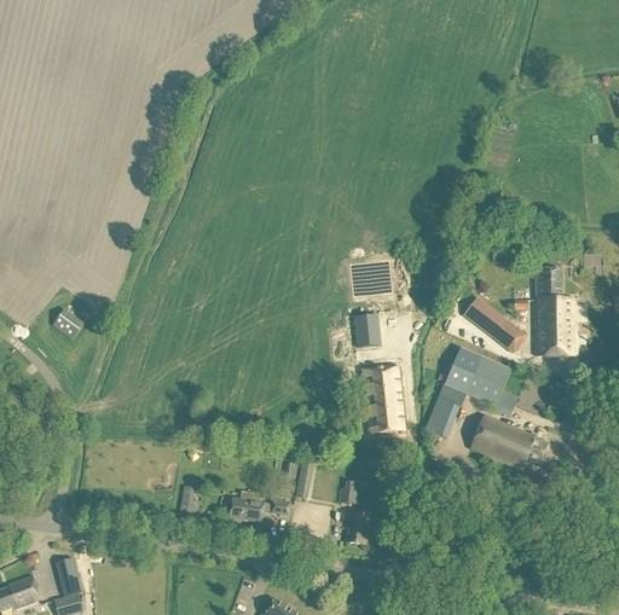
[(534,355),(573,355),(573,297),(561,297),(561,270),(534,270),(534,355)]
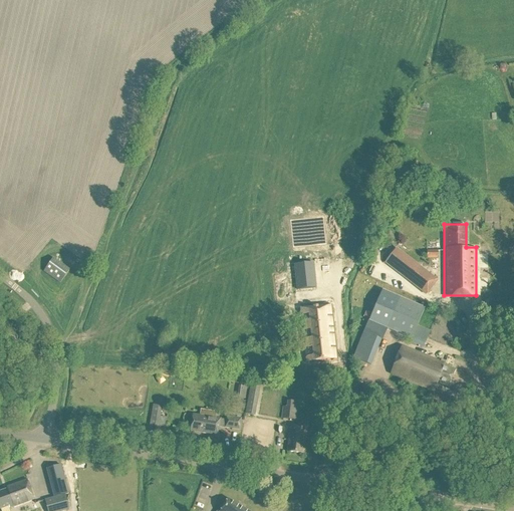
[(438,248),(427,248),(427,256),(438,256),(438,248)]
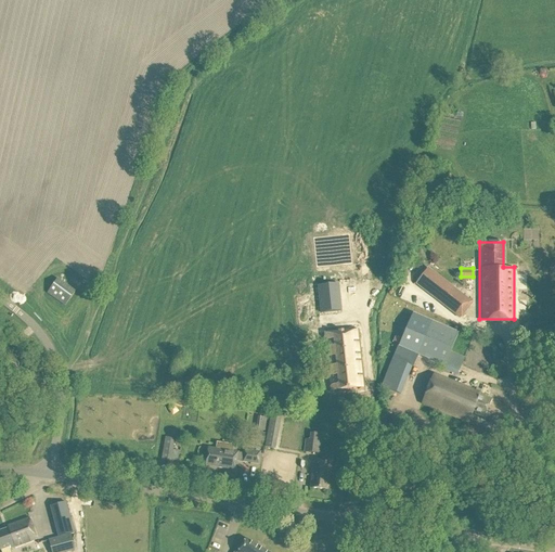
[(456,292),(431,272),(422,286),(460,317),(472,302),(457,290),(456,292)]
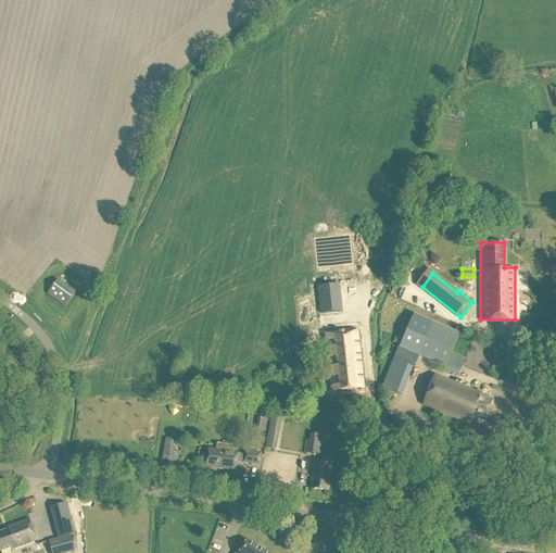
[(75,289),(58,276),(47,290),(65,304),(75,289)]
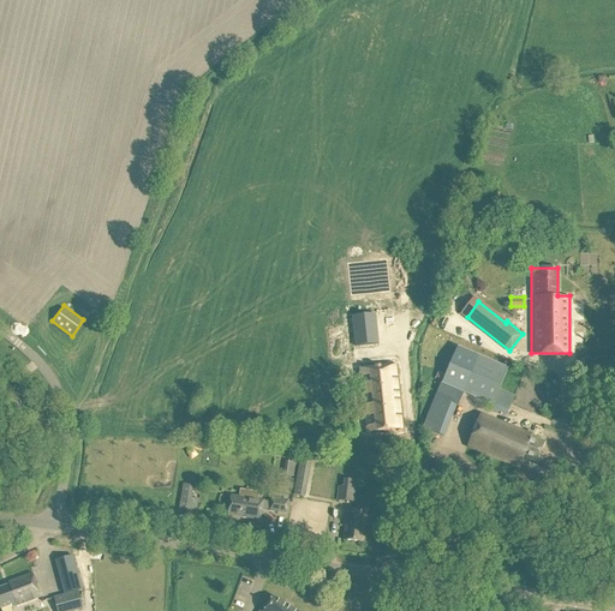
[(375,312),(352,315),(356,345),(378,342),(375,312)]
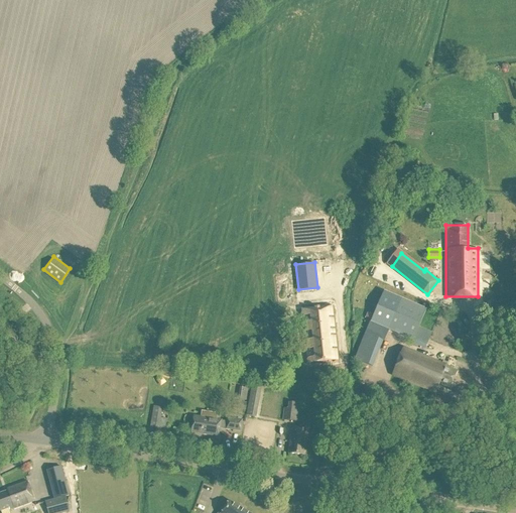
[(413,340),(426,309),(385,291),(372,321),(388,329),(413,340)]
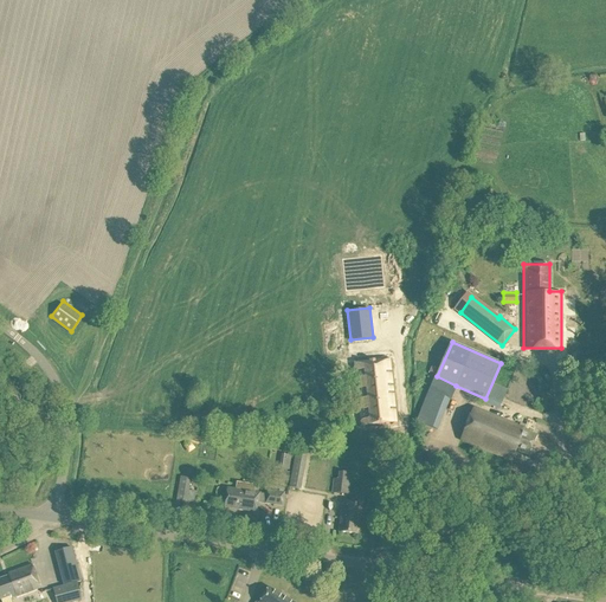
[(359,425),(398,421),(391,357),(352,361),(359,425)]
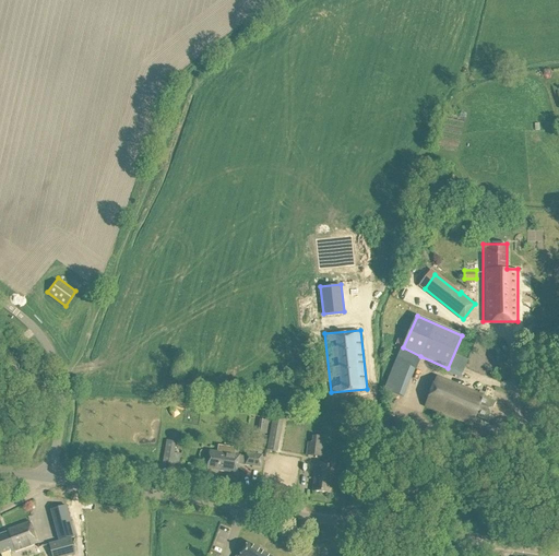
[(488,421),(495,402),(487,399),(488,397),(437,376),(425,403),(472,423),(475,415),(488,421)]
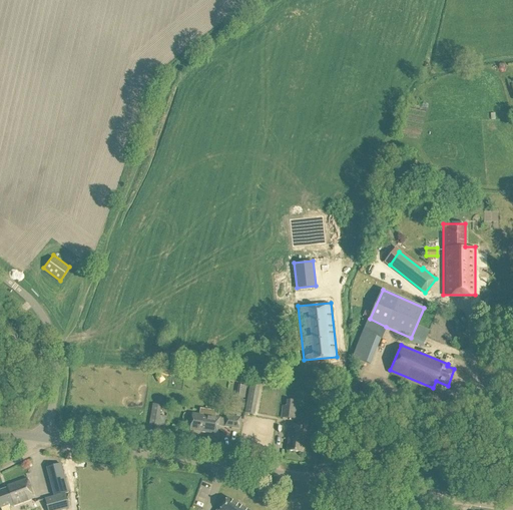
[(254,412),(260,384),(249,382),(244,410),(254,412)]
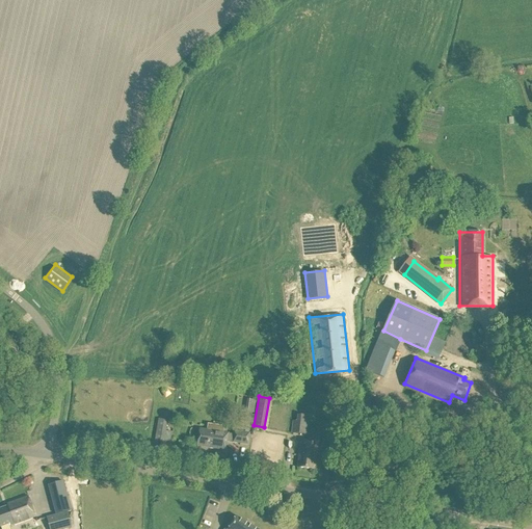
[(296,419),(292,418),(291,430),(307,432),(309,414),(297,412),(296,419)]
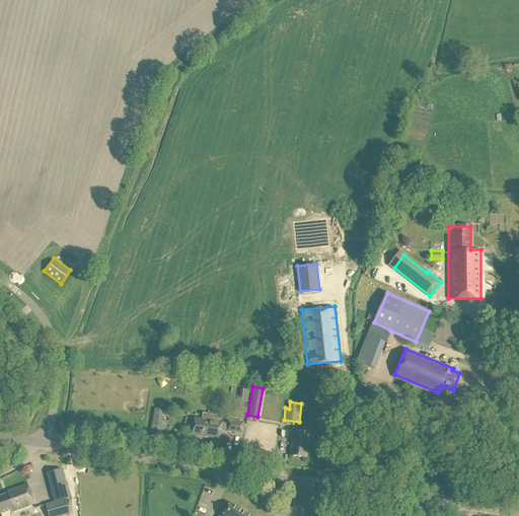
[(154,408),(151,428),(159,429),(163,409),(154,408)]
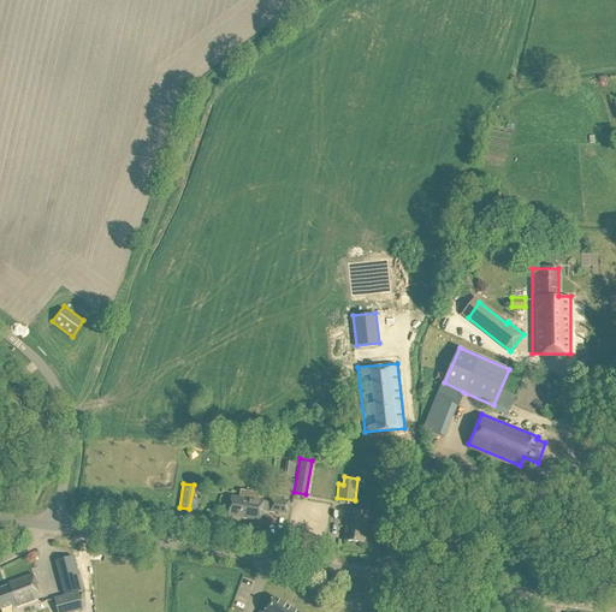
[(272,501),(265,500),(265,499),(259,499),(260,489),(247,488),(246,497),(232,494),(229,515),(243,516),(243,515),(262,517),(264,509),(286,512),(289,499),(272,497),(272,501)]
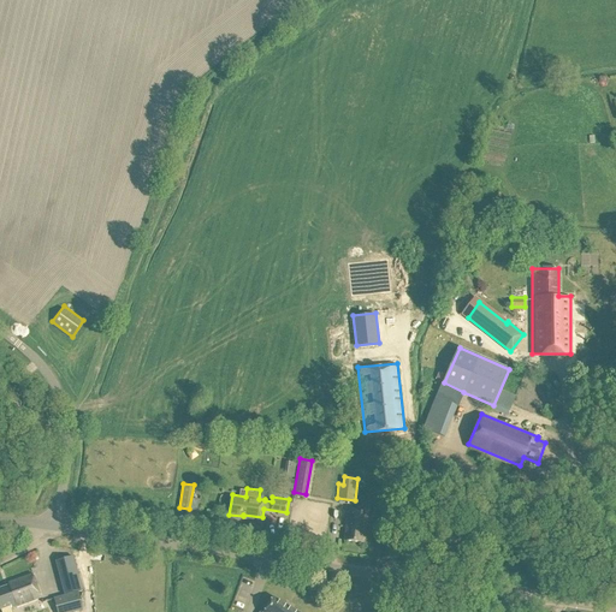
[(366,538),(368,510),(348,507),(348,518),(351,518),(351,526),(347,524),(345,539),(359,540),(359,536),(366,538)]
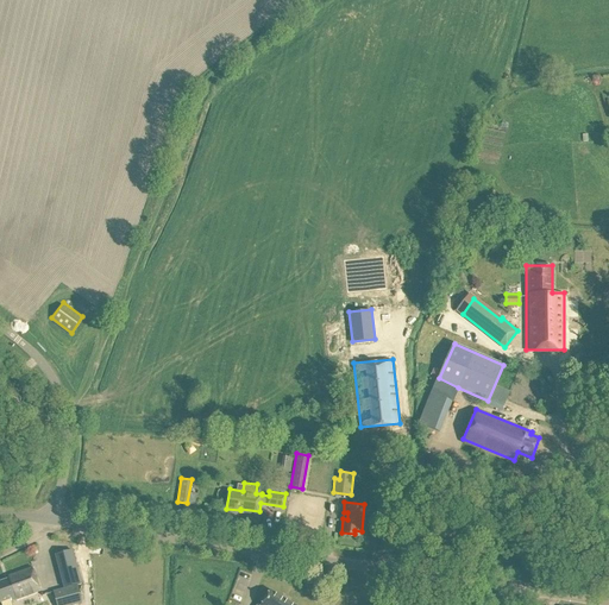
[(64,586),(52,590),(56,604),(67,604),(82,602),(76,584),(81,583),(73,550),(55,555),(64,586)]
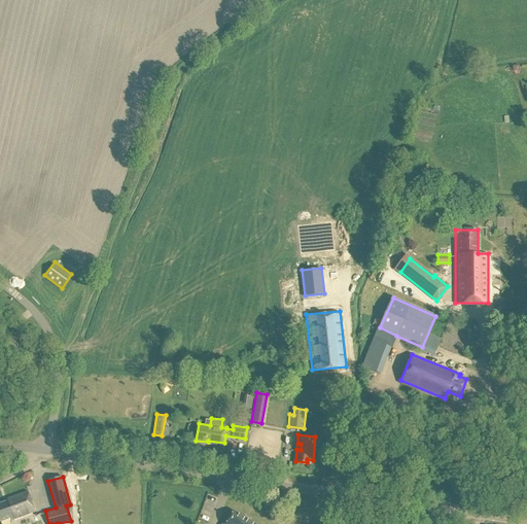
[(0,501),(0,520),(9,517),(10,519),(35,510),(28,490),(7,497),(8,499),(0,501)]
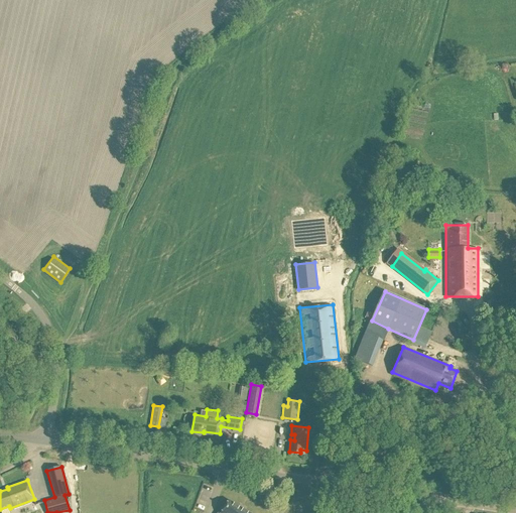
[(251,512),(229,499),(221,512),(219,511),(217,512),(251,512)]
